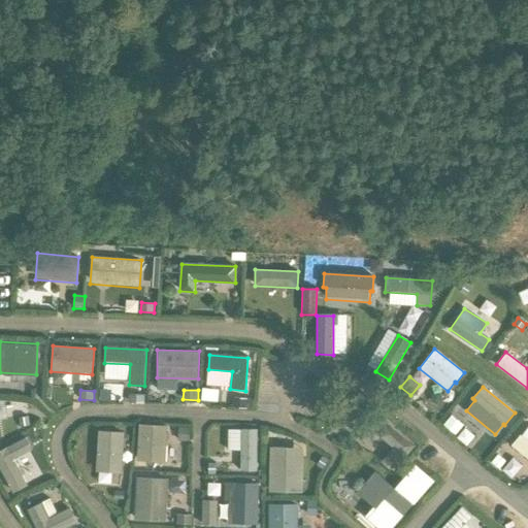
[(130,394),(129,401),(144,402),(145,395),(130,394)]
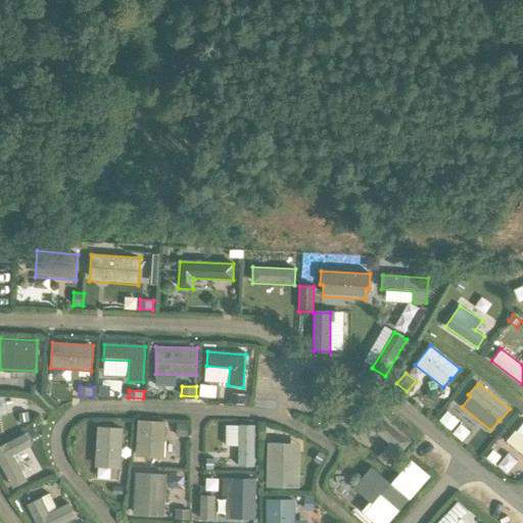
[(232,393),(231,402),(250,405),(251,395),(232,393)]
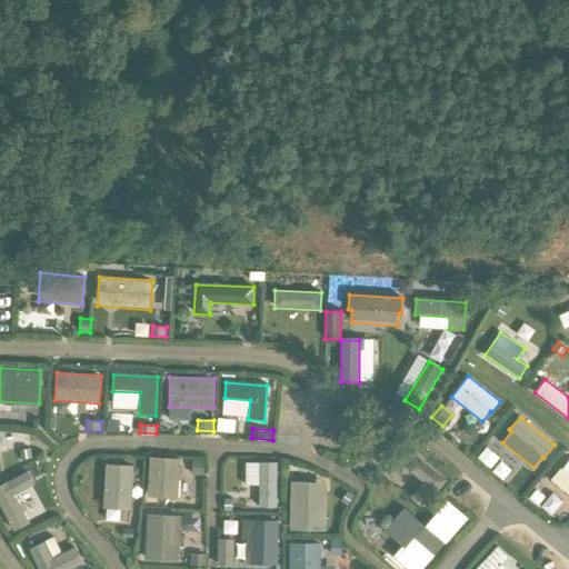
[(391,441),(380,431),(373,439),(385,449),(391,441)]
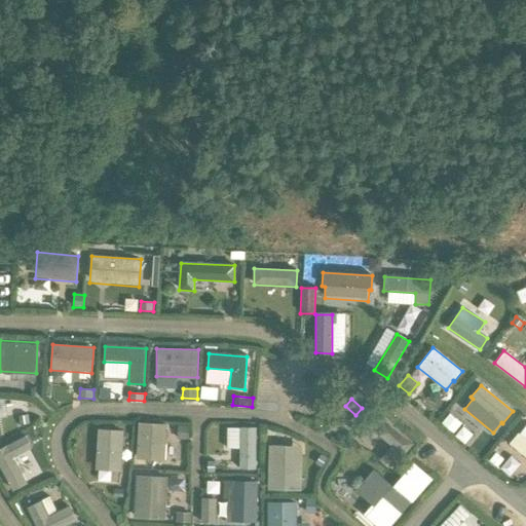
[(28,414),(20,416),(21,424),(29,423),(28,414)]
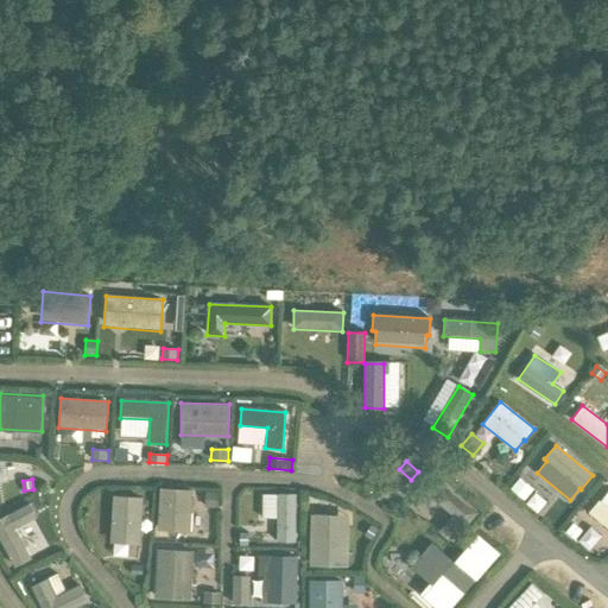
[(520,479),(511,489),(524,500),(533,489),(520,479)]
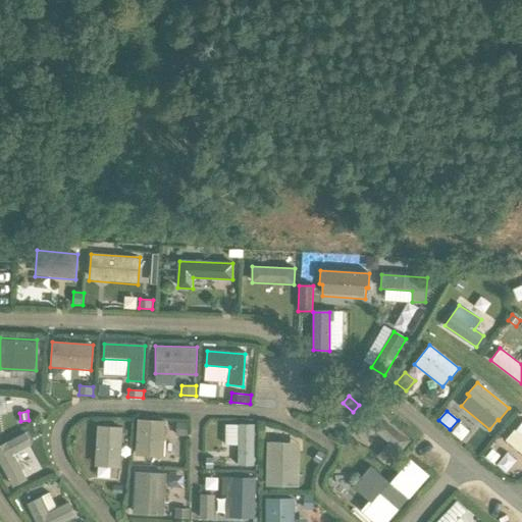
[(411,440),(378,413),(367,425),(388,444),(377,456),(389,466),(411,440)]
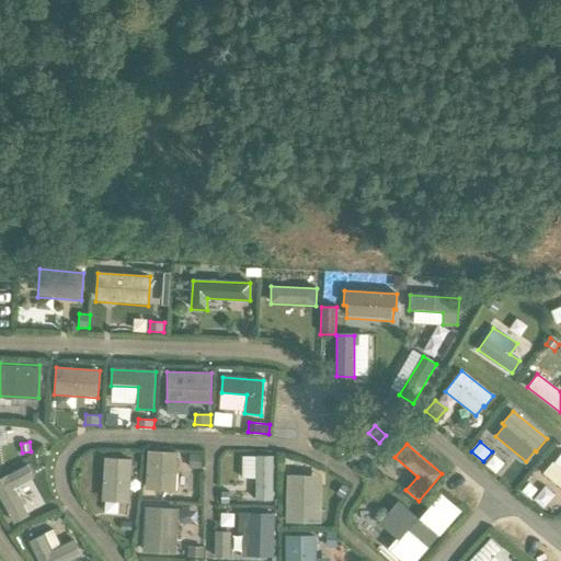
[(146,491),(176,492),(179,453),(148,451),(146,491)]
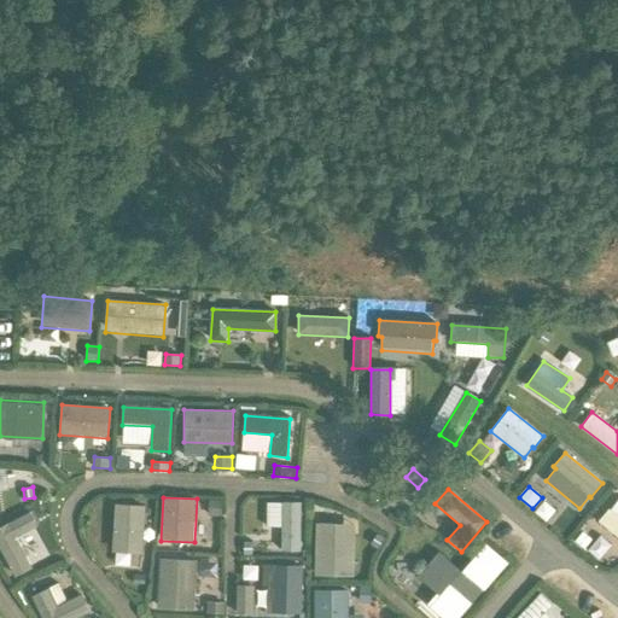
[(210,500),(210,516),(221,517),(222,501),(210,500)]
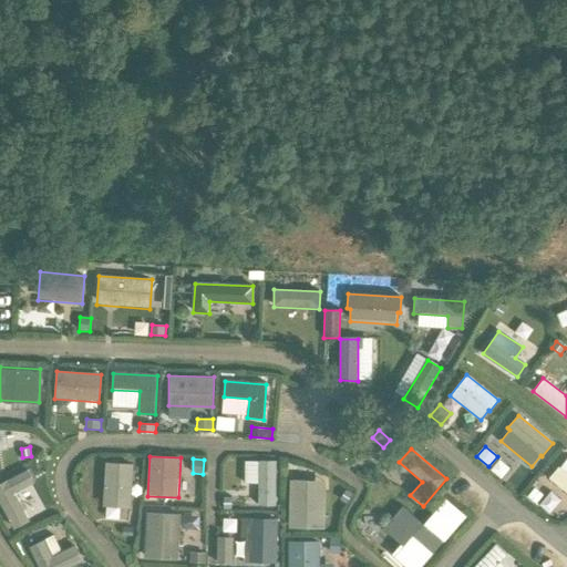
[(549,478),(566,493),(566,460),(560,467),(559,466),(549,478)]
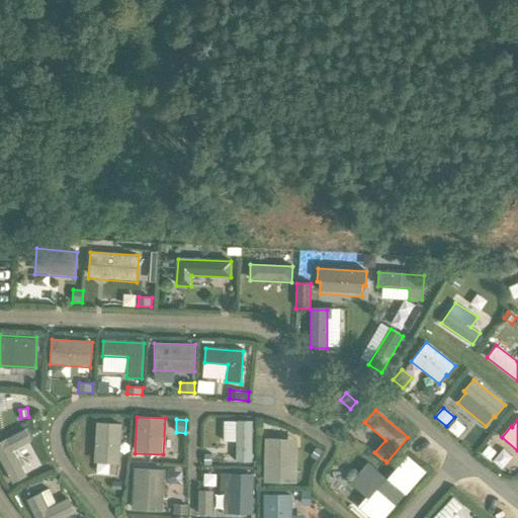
[(253,422),(237,421),(237,462),(253,461),(253,422)]
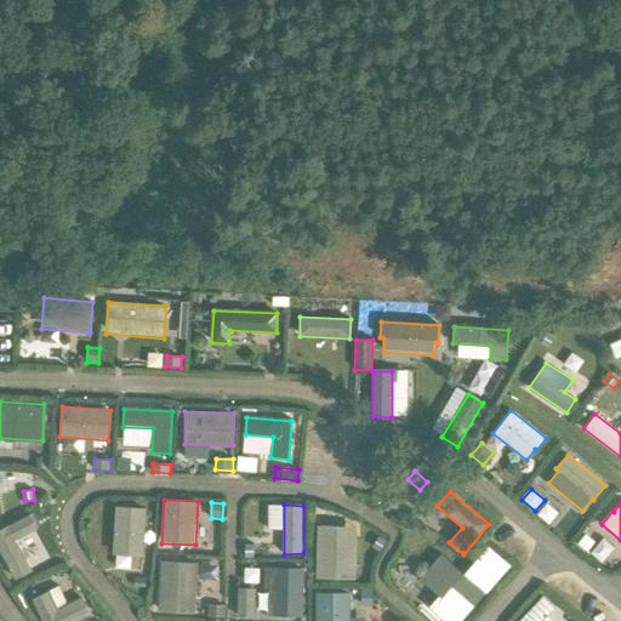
[(113,556),(144,557),(147,510),(115,507),(113,556)]
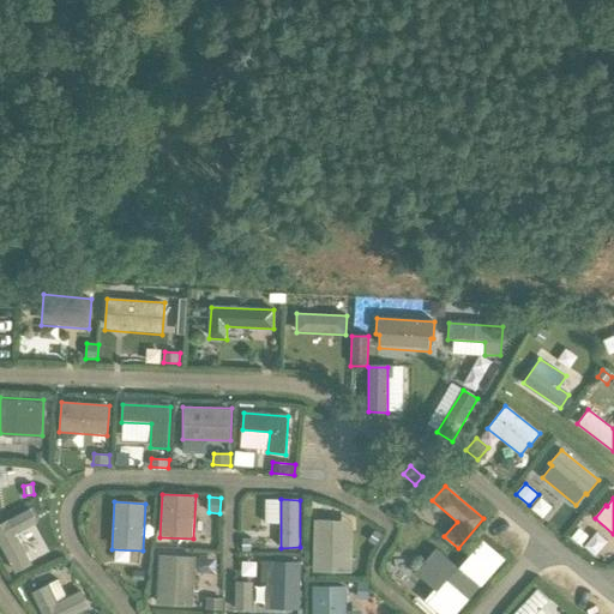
[(32,565),(17,536),(41,524),(32,509),(8,521),(0,524),(0,545),(16,573),(32,565)]
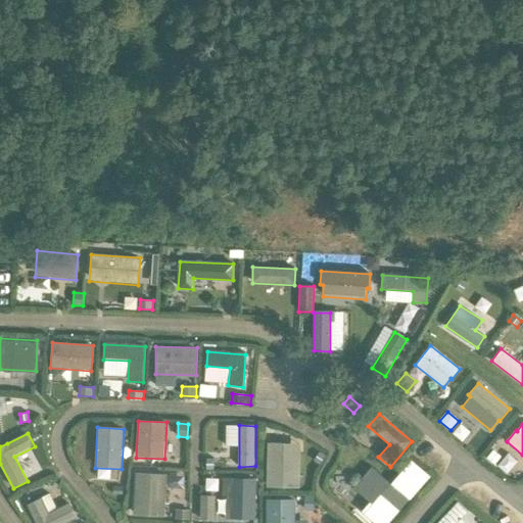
[(299,488),(300,443),(267,443),(267,488),(299,488)]
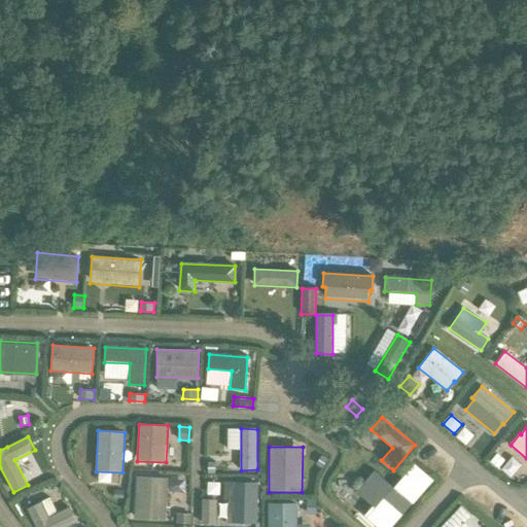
[(497,454),(491,461),(498,467),(504,460),(497,454)]
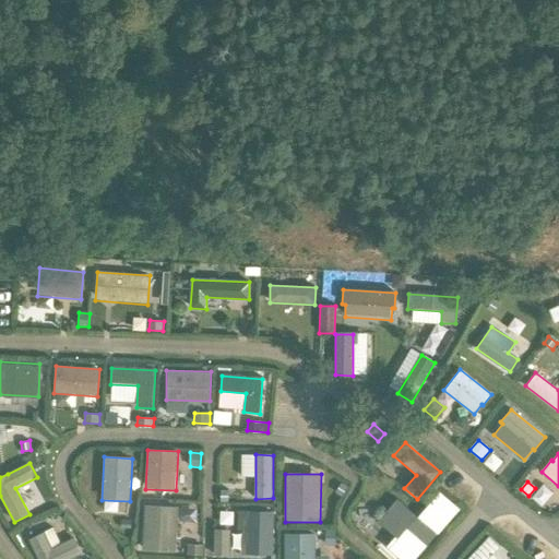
[(342,483),(336,492),(342,496),(348,487),(342,483)]
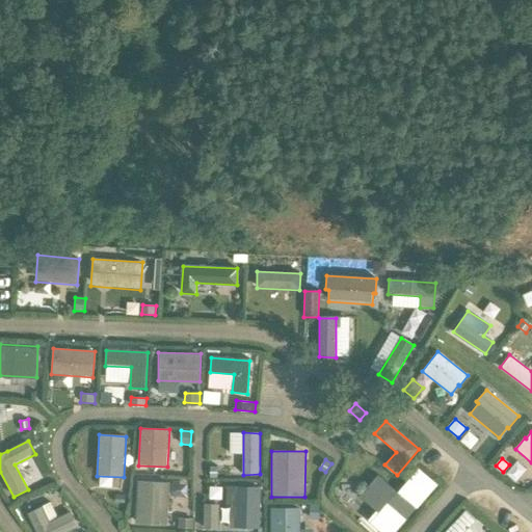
[(380,476),(362,497),(377,511),(386,501),(406,520),(417,508),(380,476)]
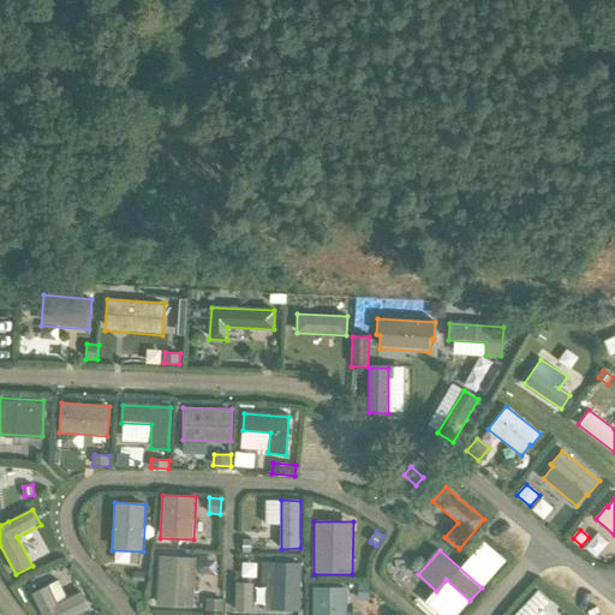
[(195,556),(160,554),(157,603),(192,604),(195,556)]
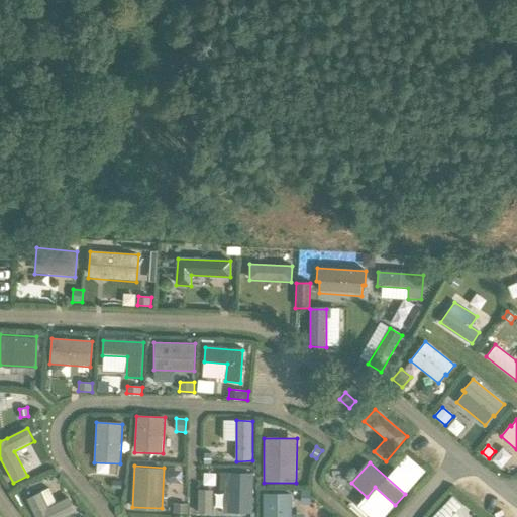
[(252,514),(253,474),(228,473),(227,514),(252,514)]
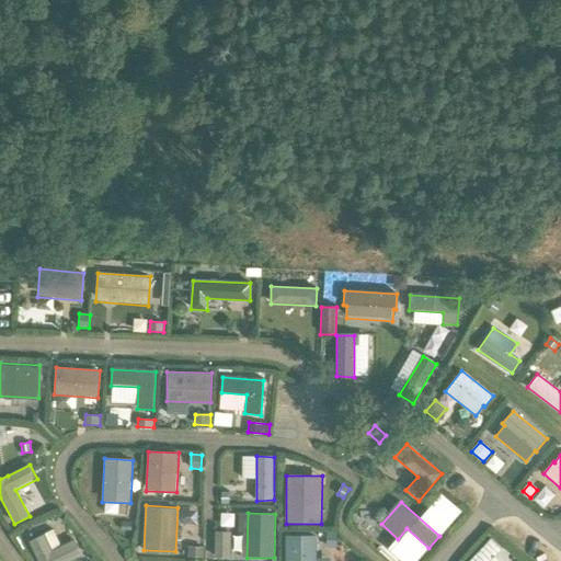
[(328,533),(328,548),(338,548),(338,533),(328,533)]
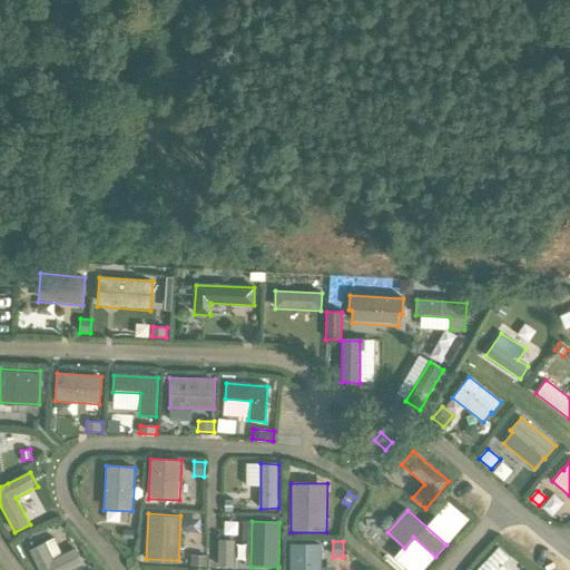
[(46,543),(30,550),(38,569),(74,569),(84,566),(76,548),(53,559),(46,543)]
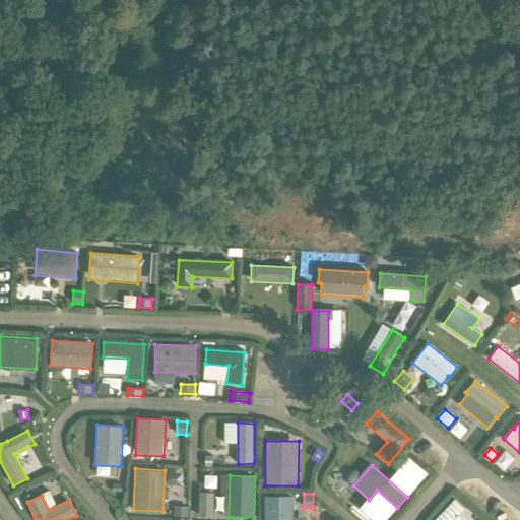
[(294,519),(293,497),(265,497),(265,519),(294,519)]
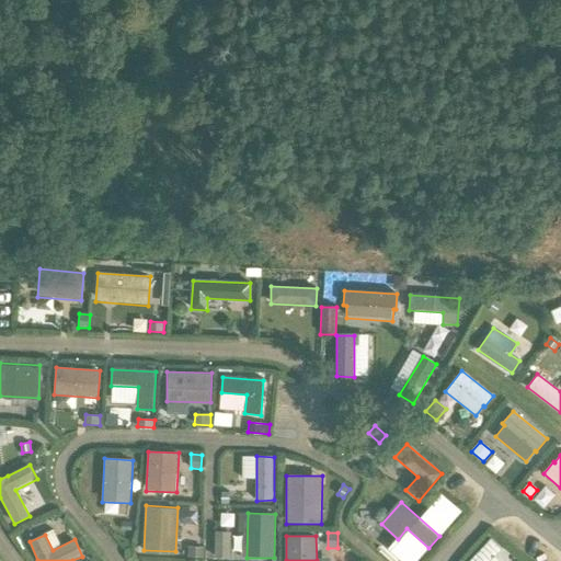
[(491,539),(469,560),(499,560),(494,557),(501,549),(491,539)]
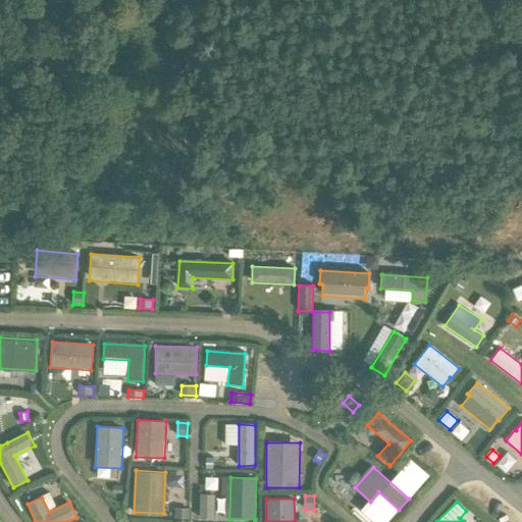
[(200,519),(215,519),(215,507),(200,506),(200,519)]
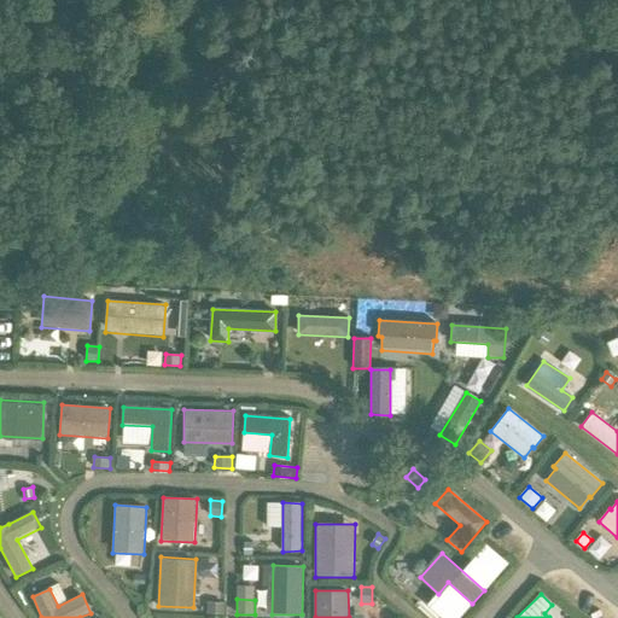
[(225,613),(225,602),(208,601),(207,613),(225,613)]
